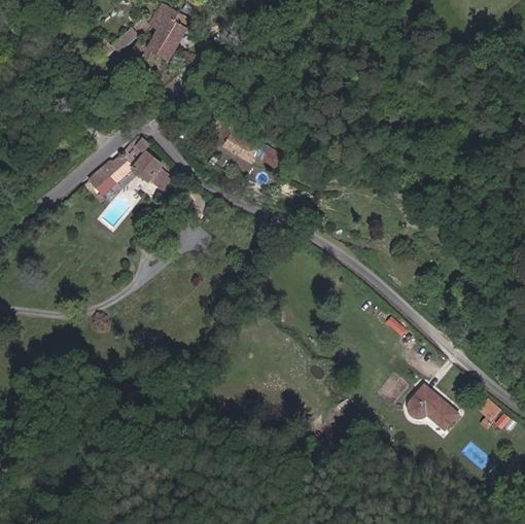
[(168,56),(186,24),(168,12),(149,44),(140,39),(134,49),(154,62),(162,53),(168,56)]
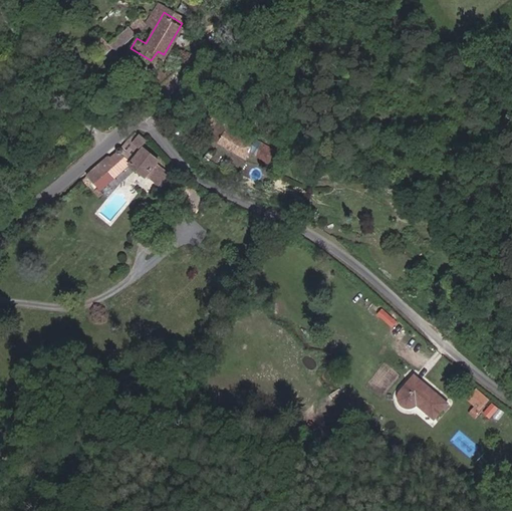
[(130,23),(101,50),(104,55),(114,46),(116,49),(136,30),(130,23)]
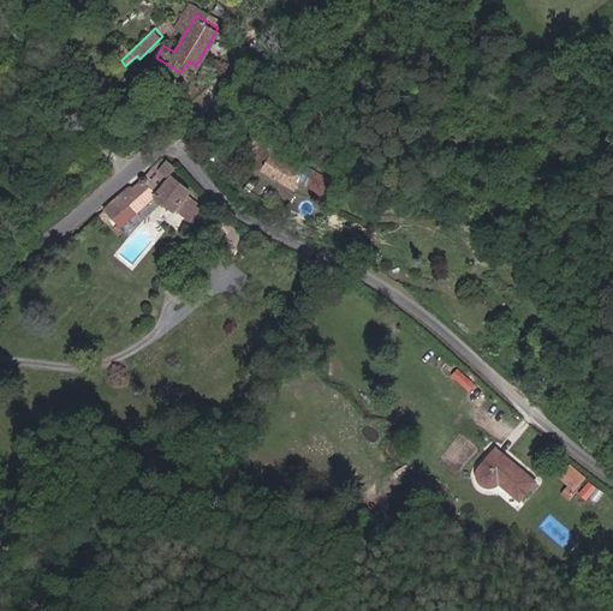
[(303,184),(309,173),(302,168),(299,172),(261,144),(251,159),(281,181),(287,173),(297,179),(303,184)]
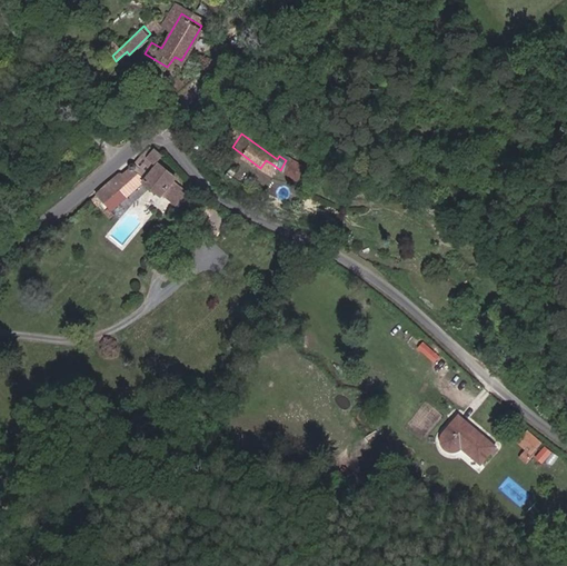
[(155,161),(162,152),(150,147),(143,154),(141,152),(132,162),(130,162),(126,167),(131,170),(133,169),(145,178),(143,180),(159,194),(175,176),(155,161)]
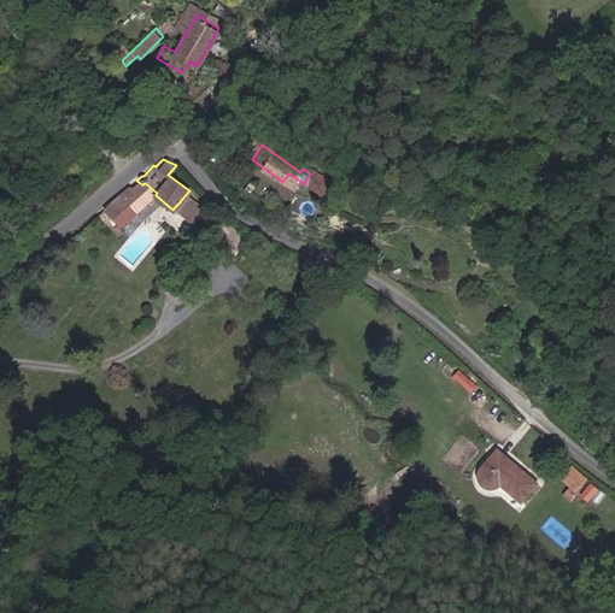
[(308,164),(303,169),(310,174),(331,183),(332,181),(308,164)]
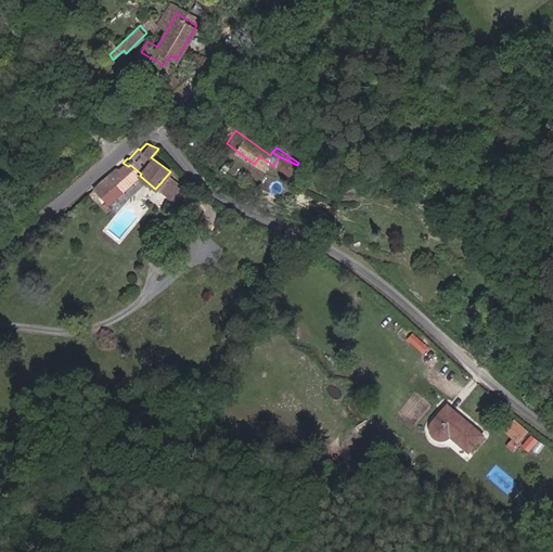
[(259,156),(254,164),(261,169),(268,162),(259,156)]
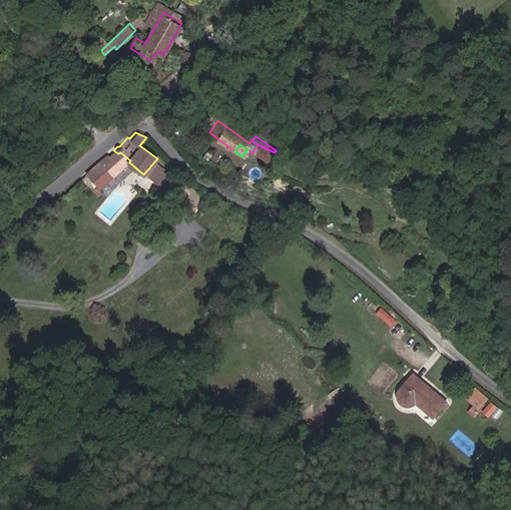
[(275,152),(258,144),(252,153),(267,163),(275,152)]
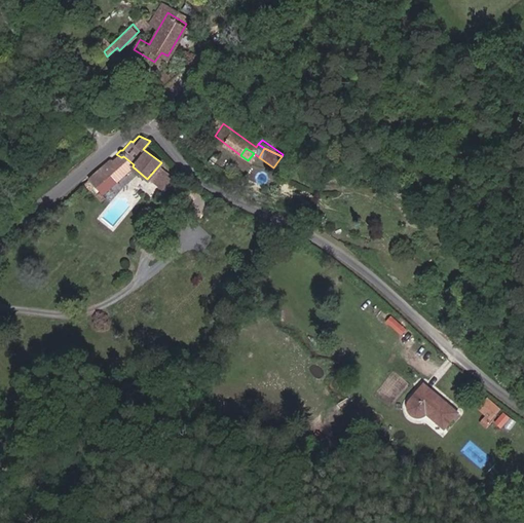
[(119,169),(111,158),(83,184),(89,189),(95,185),(97,186),(119,169)]
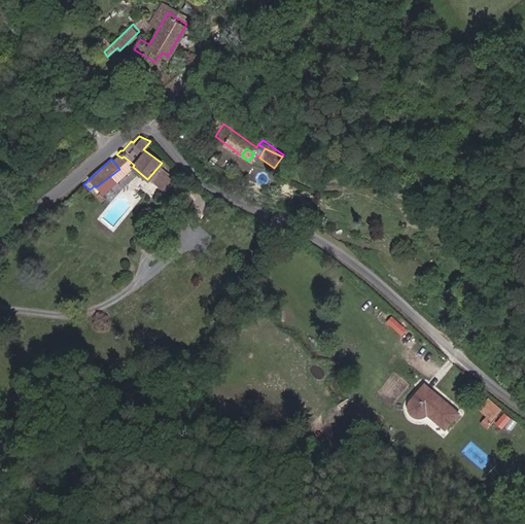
[(172,177),(159,166),(147,179),(160,190),(172,177)]
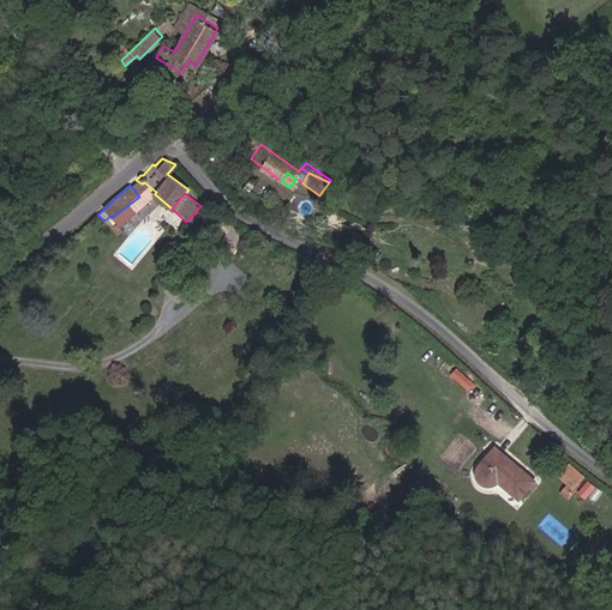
[(220,212),(215,218),(226,228),(232,222),(220,212)]
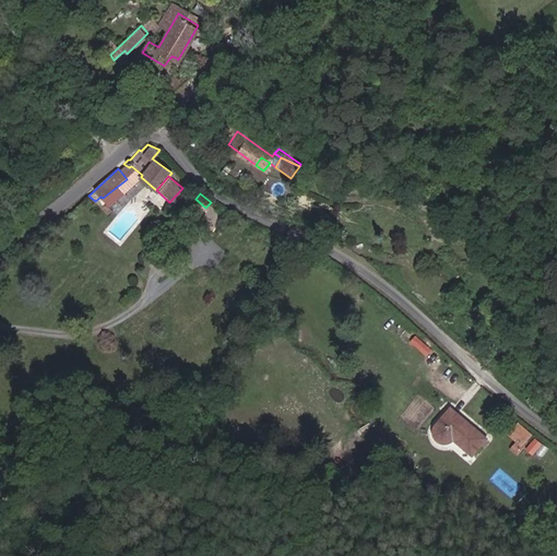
[(176,226),(173,232),(177,236),(181,231),(176,226)]
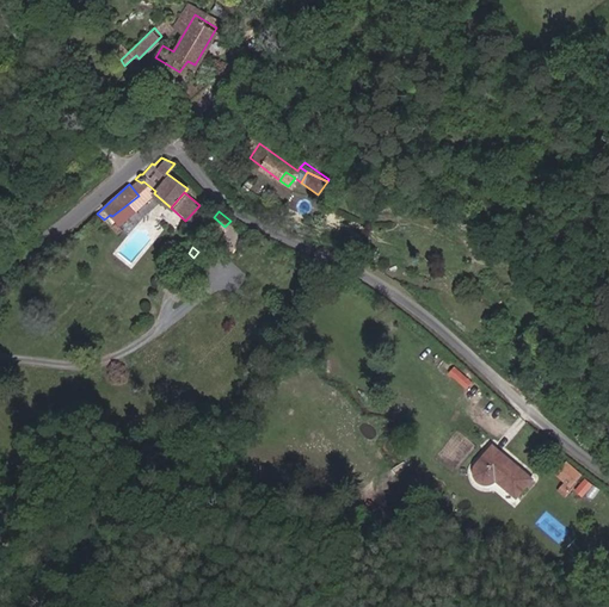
[(490,445),(471,468),(469,475),(472,477),(473,479),(477,482),(480,483),(486,483),(492,479),(514,495),(529,476),(490,445)]
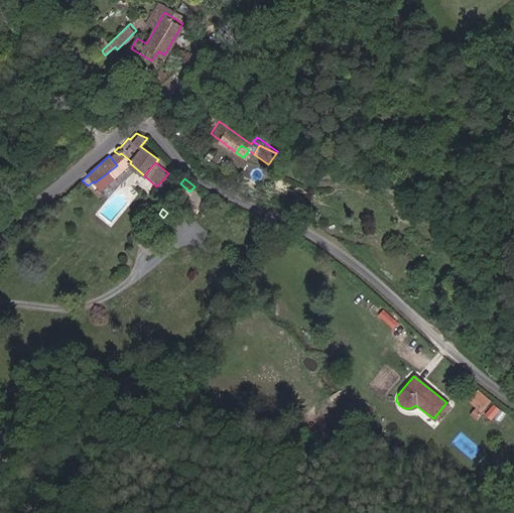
[(479,390),(467,410),(477,416),(489,397),(479,390)]
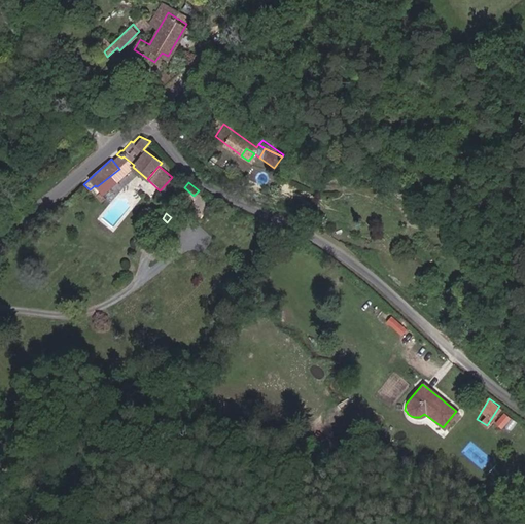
[(499,409),(493,421),(501,425),(509,413),(499,409)]
